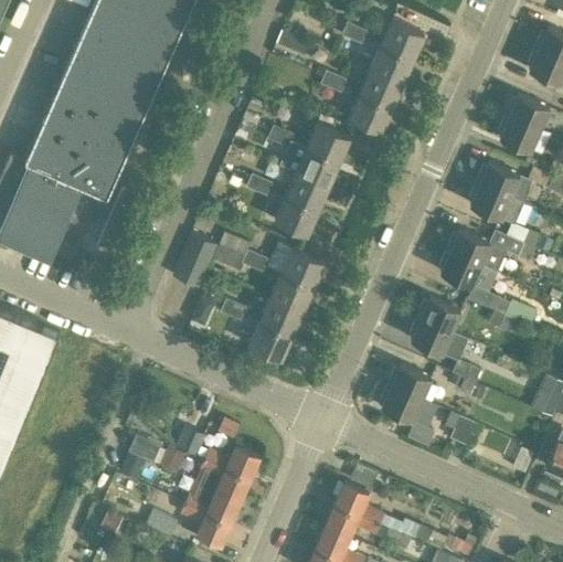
[(11,151),(0,177),(0,224),(1,225),(17,232),(39,242),(53,248),(72,256),(99,193),(107,197),(144,115),(157,86),(187,19),(194,0),(96,0),(27,158),(11,151)]
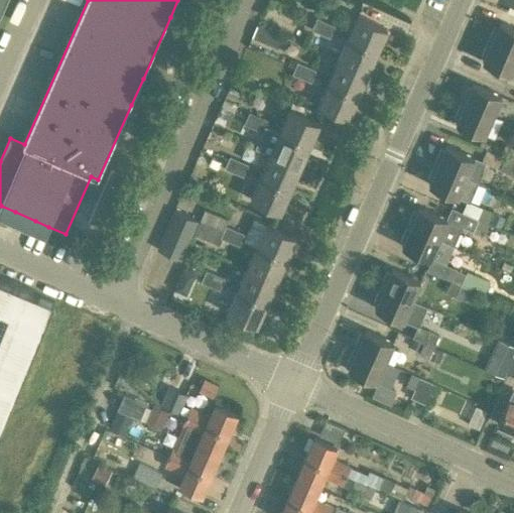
[(378,53),(388,30),(359,17),(350,40),(378,53)]
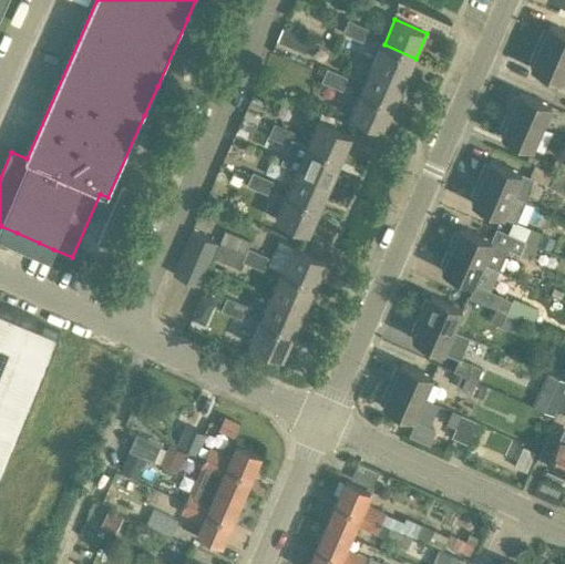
[(345,34),(355,39),(361,26),(351,21),(345,34)]
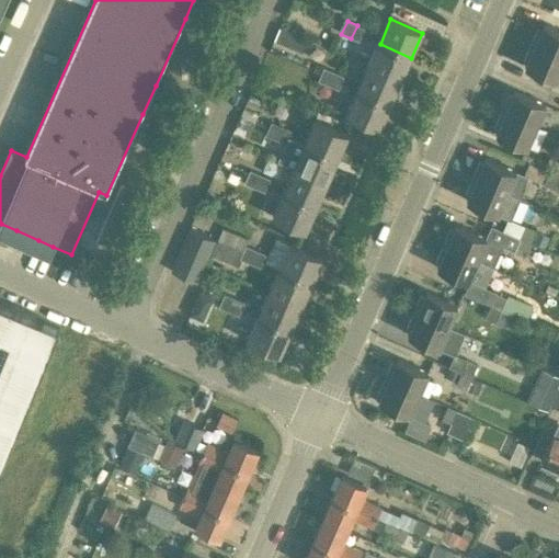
[(367,30),(357,25),(351,38),(362,43),(367,30)]
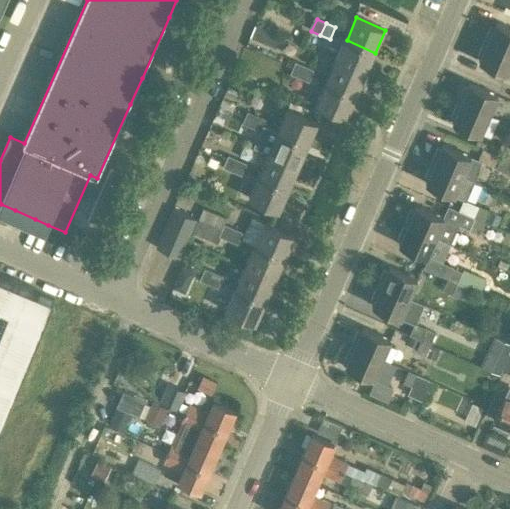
[(509,29),(498,24),(496,29),(492,27),(486,43),(509,52),(509,29)]
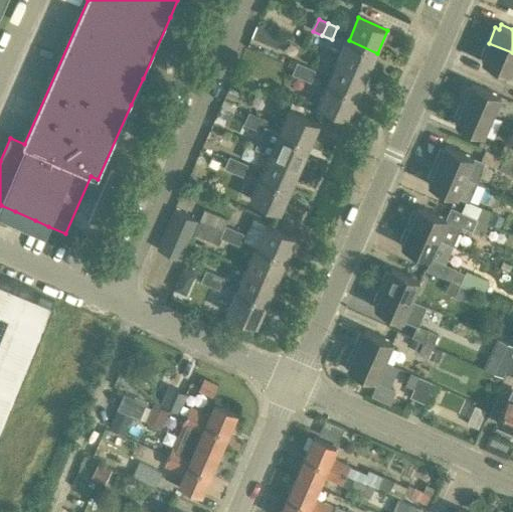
[(259,42),(280,47),(283,34),(262,29),(259,42)]
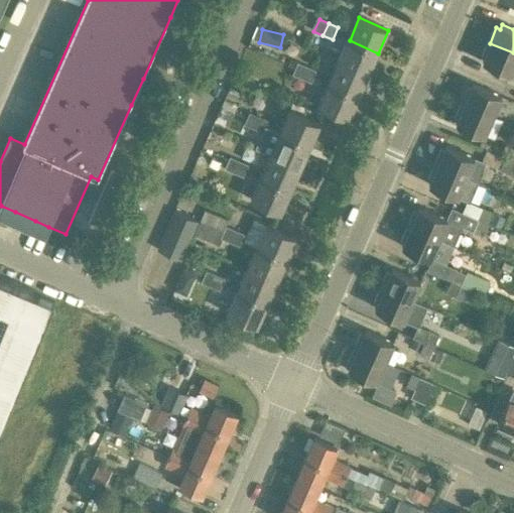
[(369,76),(378,53),(350,40),(340,62),(369,76)]
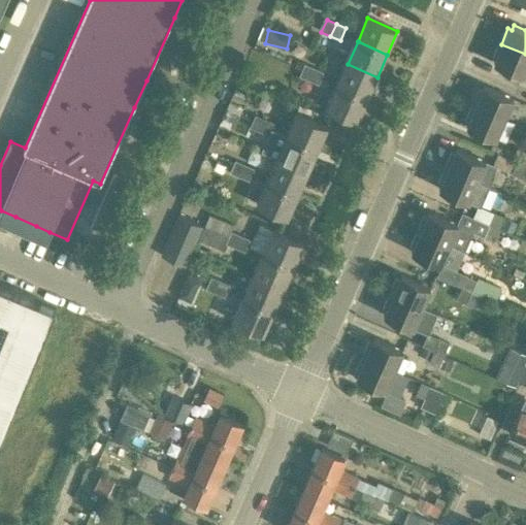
[(525,78),(525,54),(501,44),(494,60),(497,61),(495,66),(525,78)]
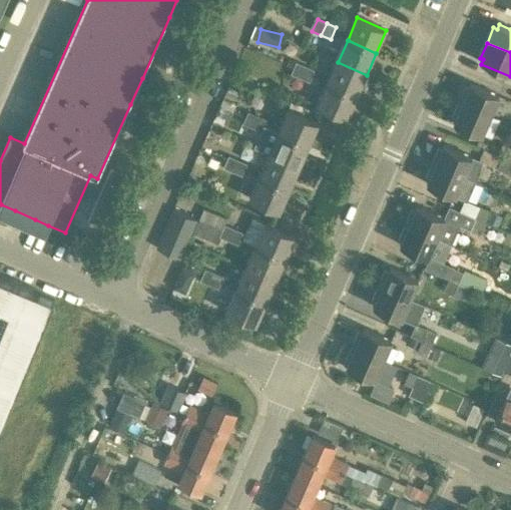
[(357,97),(367,75),(338,62),(328,84),(357,97)]
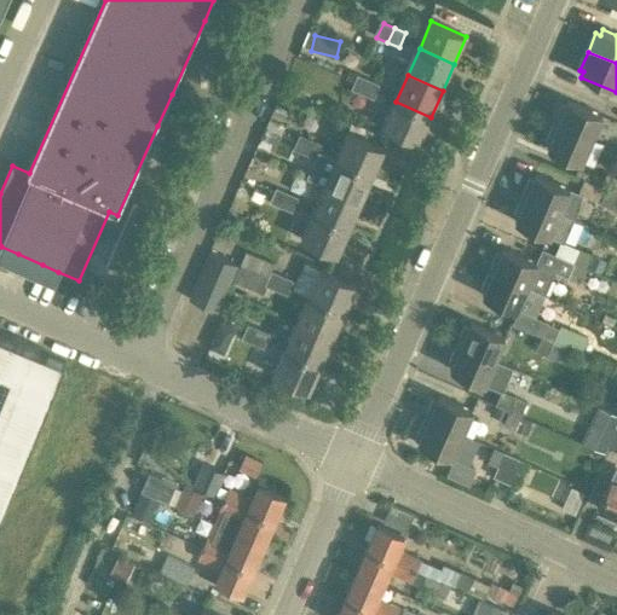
[(378,93),(381,86),(359,76),(356,83),(378,93)]
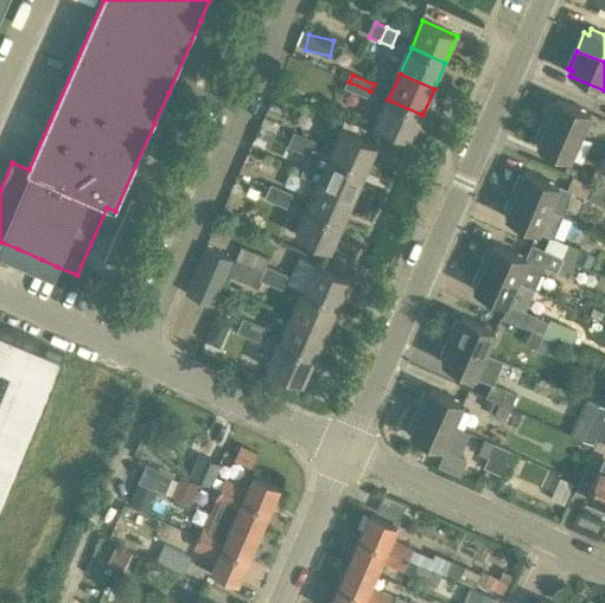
[(368,98),(370,91),(349,82),(345,89),(368,98)]
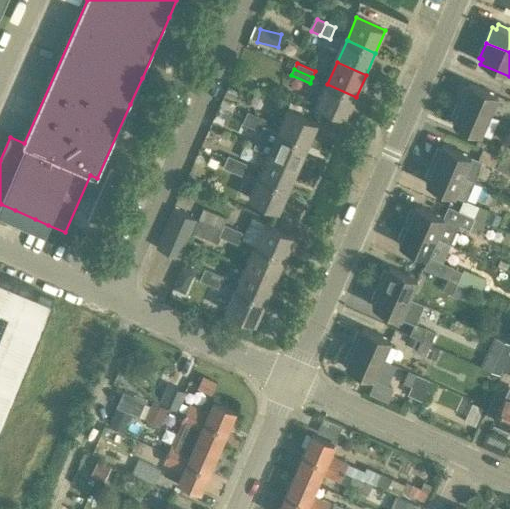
[(346,119),(356,97),(327,84),(317,107),(346,119)]
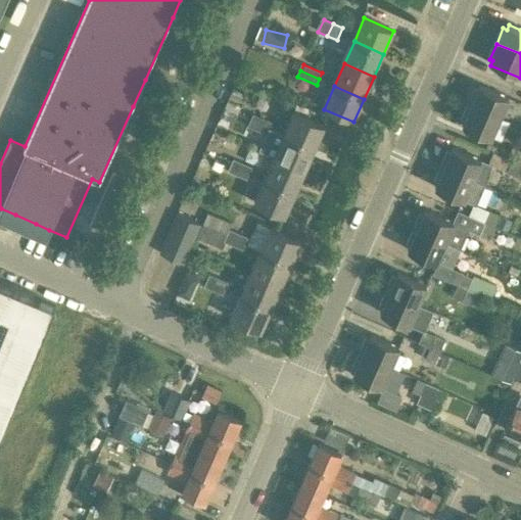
[(510,98),(481,86),(479,91),(476,90),(469,105),(502,120),(510,98)]
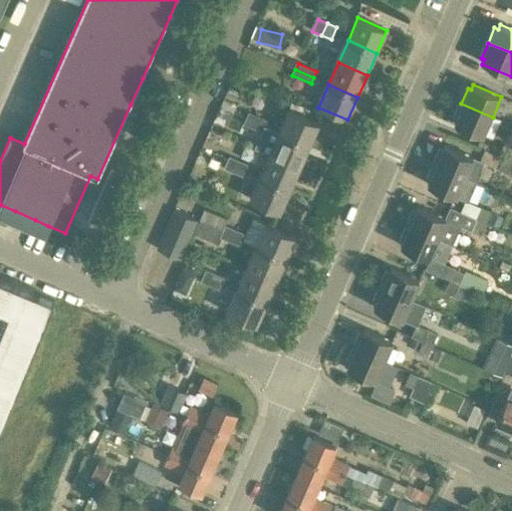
[(484,137),(493,117),(461,103),(455,118),(457,119),(455,124),(484,137)]
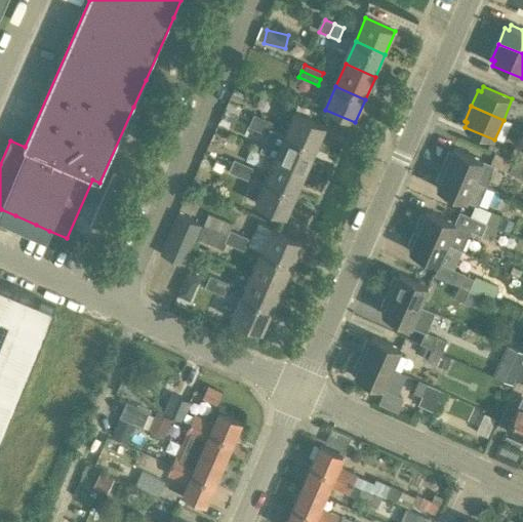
[(316,151),(326,127),(296,114),(287,137),(316,151)]
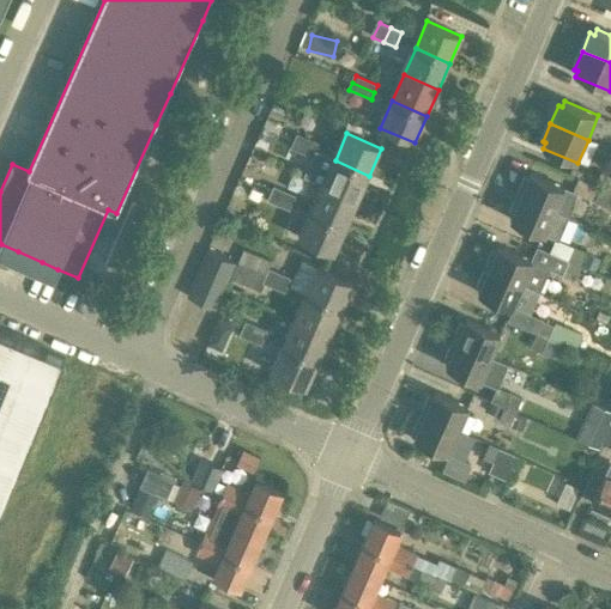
[(316,152),(320,145),(297,135),(295,142),(316,152)]
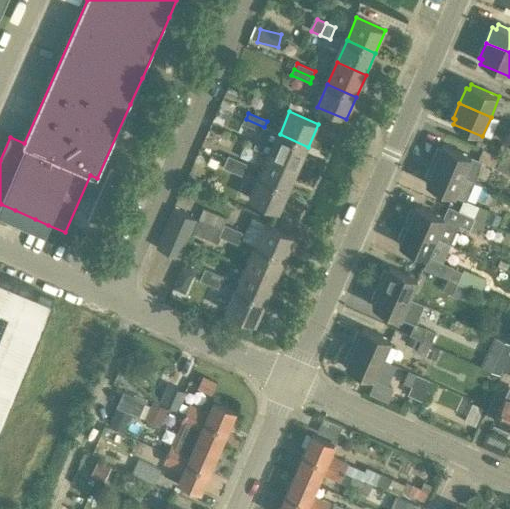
[(262,133),(264,127),(246,119),(244,125),(262,133)]
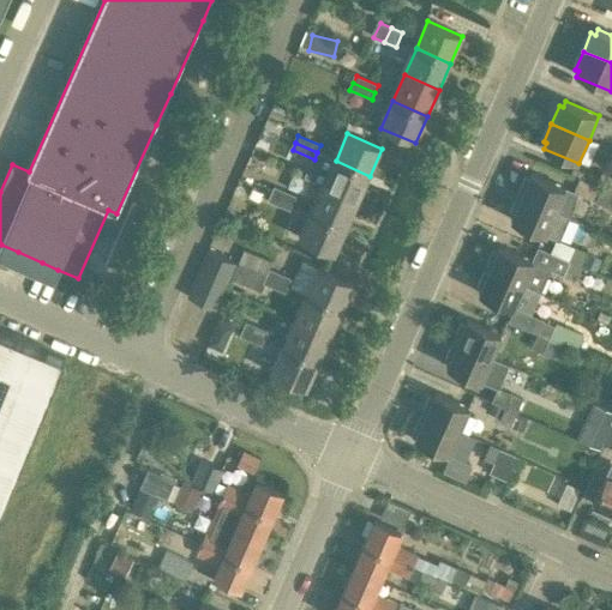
[(358,203),(370,176),(336,161),(324,187),(358,203)]
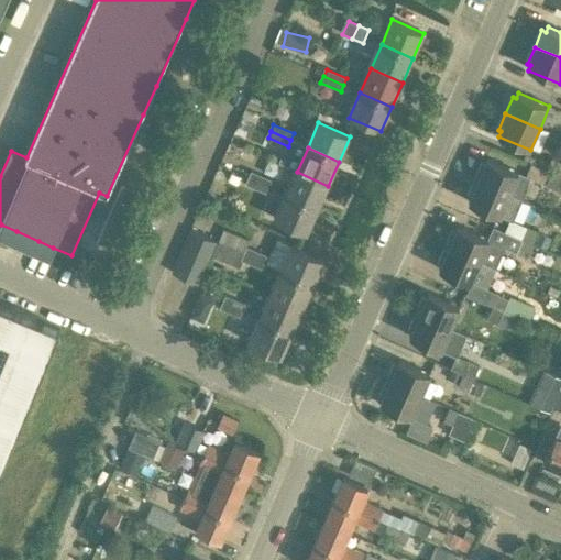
[(483,164),(475,182),(510,196),(523,201),(532,179),(488,161),(486,166),(483,164)]
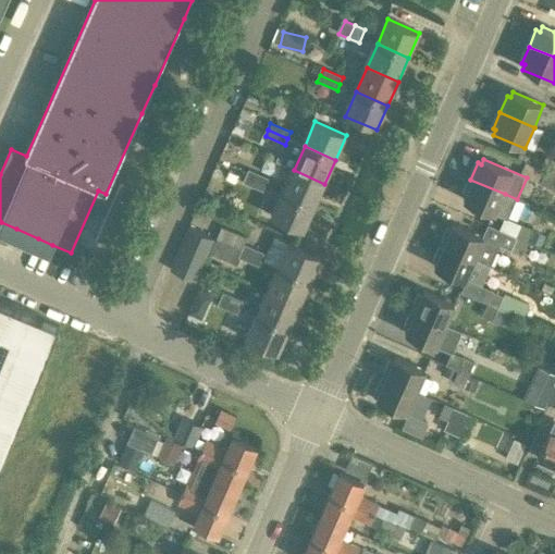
[(315,208),(324,184),(294,170),(283,194),(315,208)]
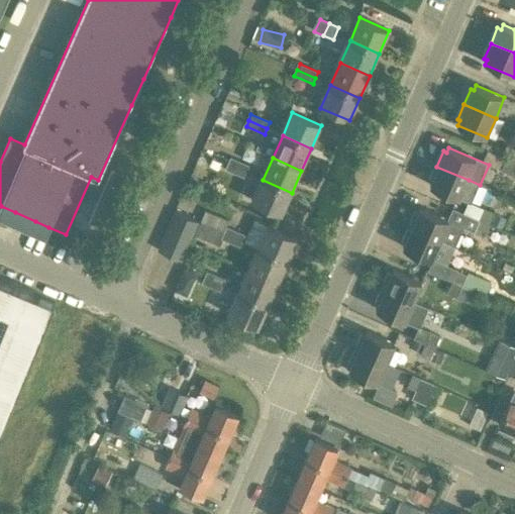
[(247,173),(249,168),(231,159),(228,165),(247,173)]
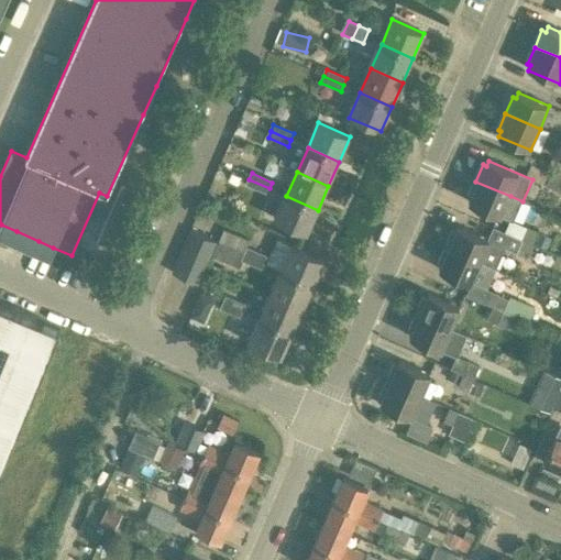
[(558,193),(560,187),(560,178),(552,175),(547,188),(558,193)]
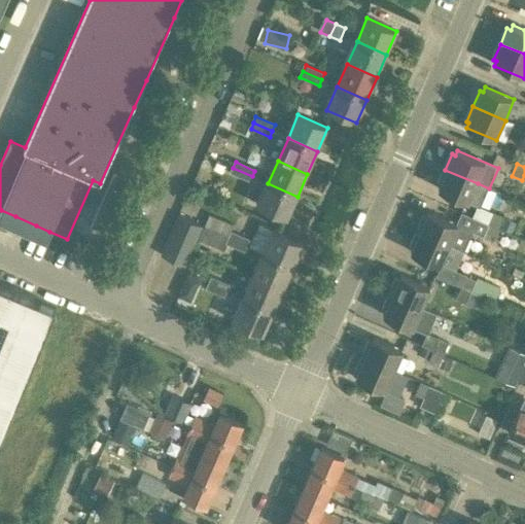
[(249,182),(252,176),(233,168),(231,174),(249,182)]
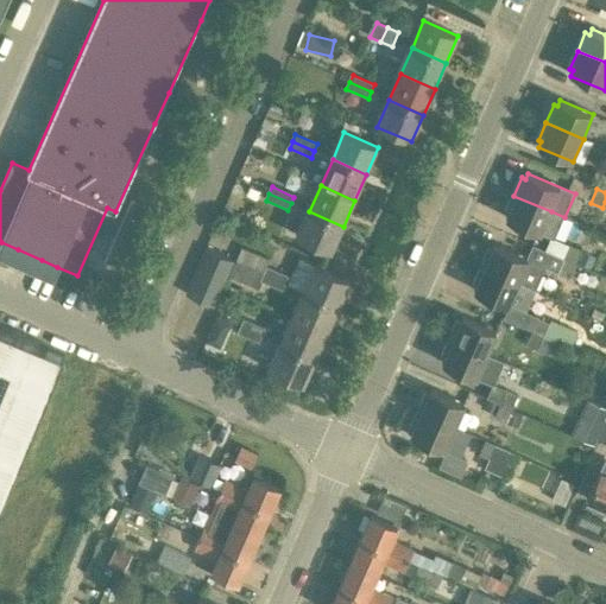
[(565,217),(551,213),(551,211),(513,196),(506,214),(510,215),(507,221),(555,241),(565,217)]
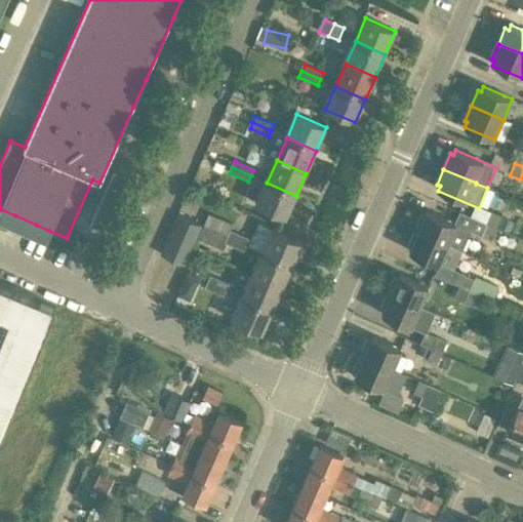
[(286,218),(296,196),(267,183),(256,206),(286,218)]
